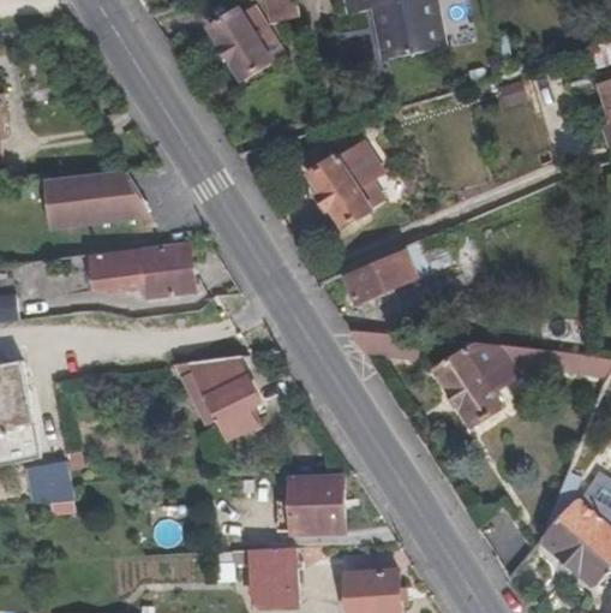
[(263,0),(269,23),(298,17),(293,0),(263,0)]
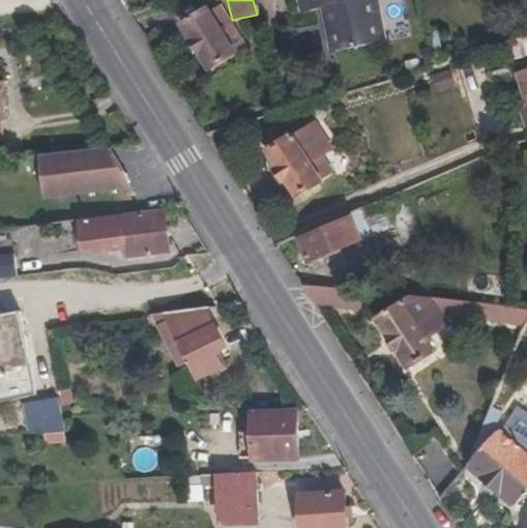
[(294,0),(297,11),(306,10),(304,0),(294,0)]
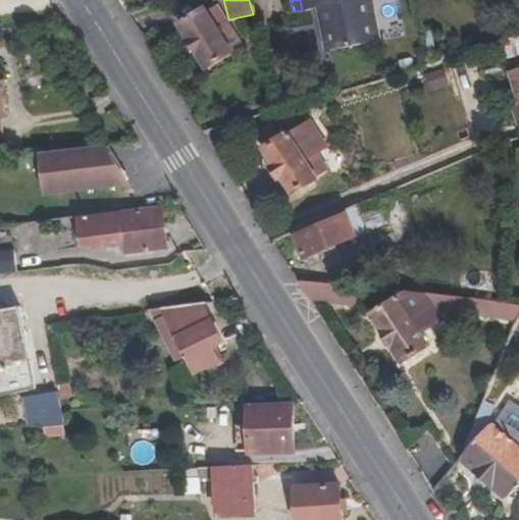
[(300,0),(302,10),(315,7),(324,50),(378,40),(368,0),(300,0)]
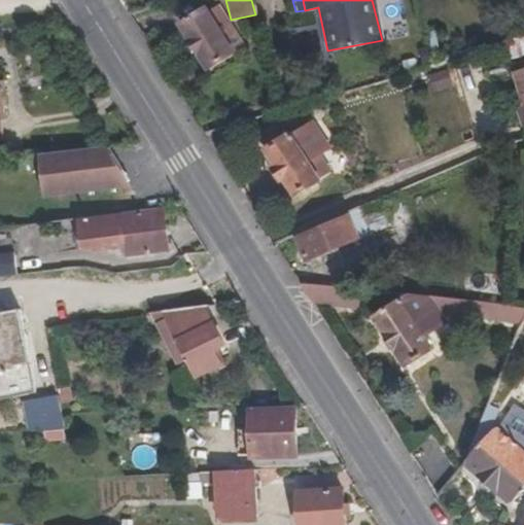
[(205,6),(178,24),(206,69),(234,51),(205,6)]
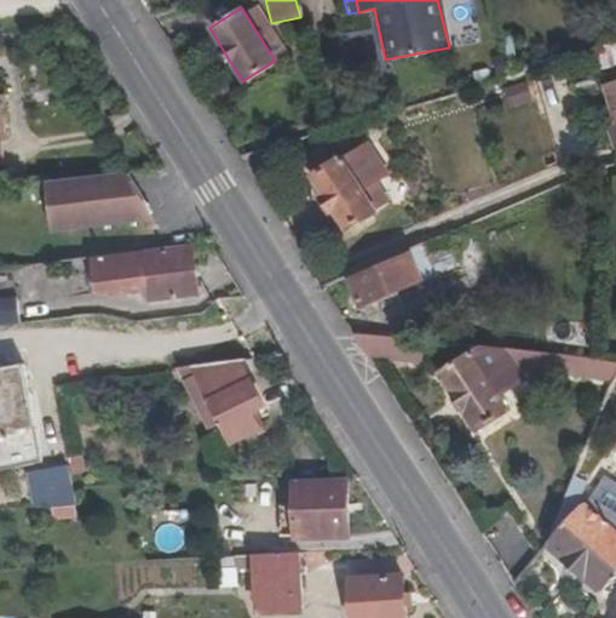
[(610,81),(615,79),(615,40),(589,50),(594,68),(606,68),(610,81)]
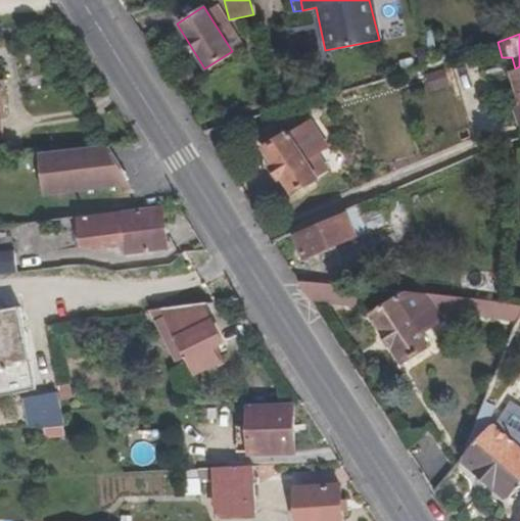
[(315,154),(326,147),(308,120),(263,148),(273,163),(270,166),(278,179),(281,176),(292,192),(325,171),(315,154)]
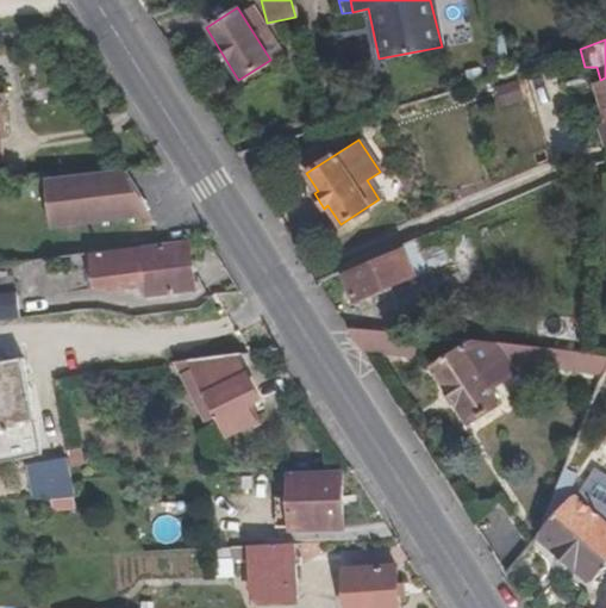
[(42,178),(49,227),(149,213),(143,206),(120,168),(42,178)]
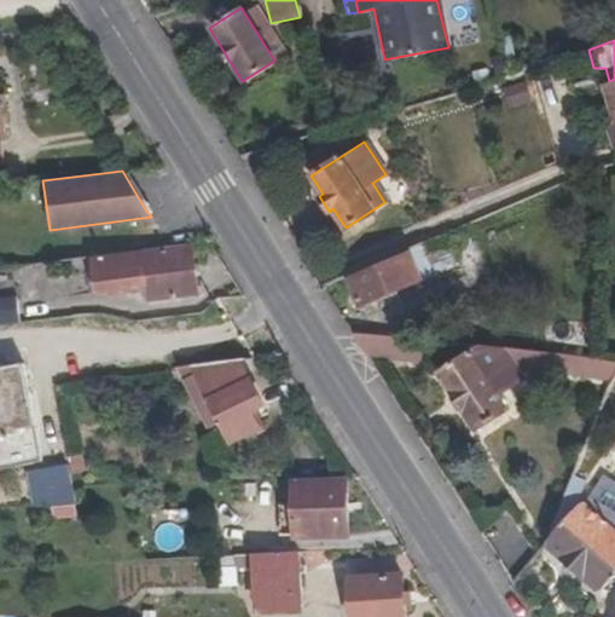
[(407,252),(347,278),(358,305),(451,265),(439,235),(406,249),(407,252)]
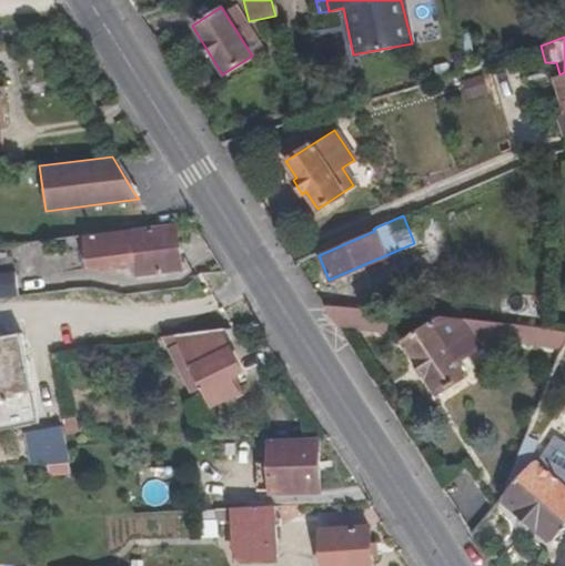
[(173,225),(130,231),(130,228),(81,234),(86,266),(132,261),(132,263),(133,274),(179,269),(173,225)]
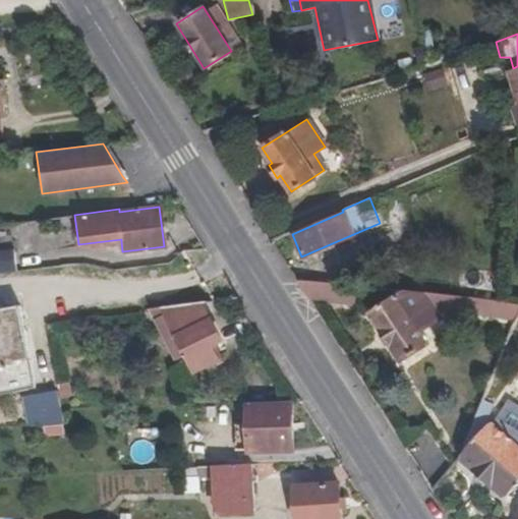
[(10,243),(0,245),(0,271),(15,268),(10,243)]
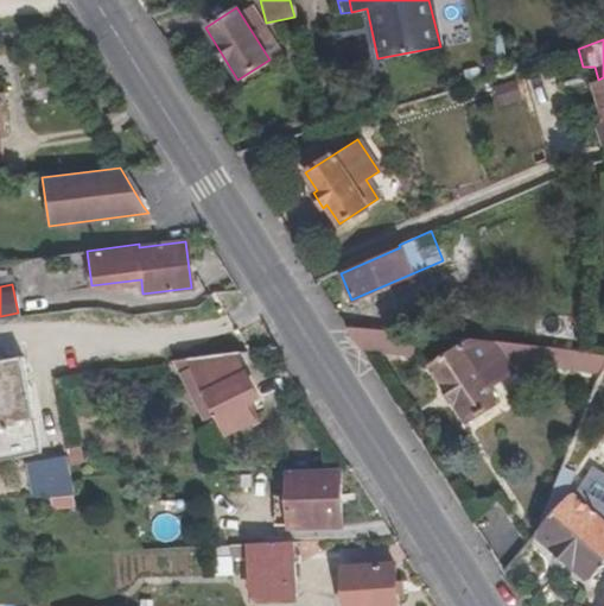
[(471,339),(430,365),(466,421),(497,403),(488,386),(512,371),(504,359),(494,341),(471,339)]
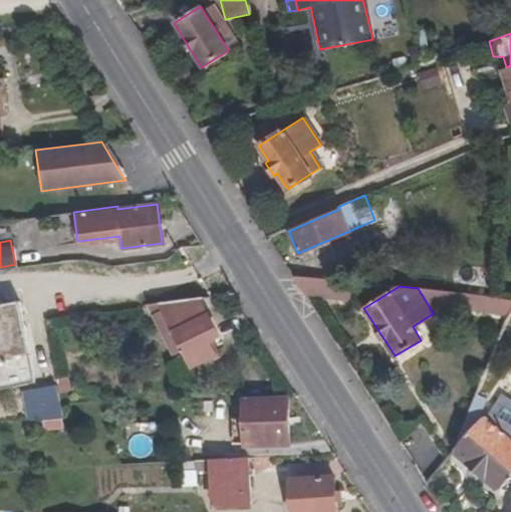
[(510,299),(490,296),(418,288),(427,303),(460,306),(505,317),(508,312),(510,303),(510,299)]
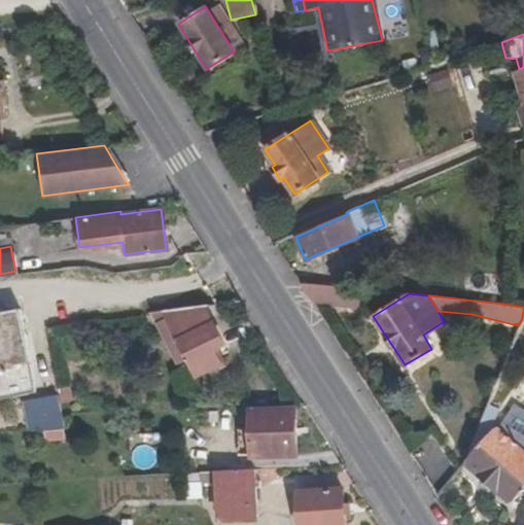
[(213,349),(223,344),(204,305),(164,310),(167,316),(186,357),(196,376),(220,363),(213,349)]
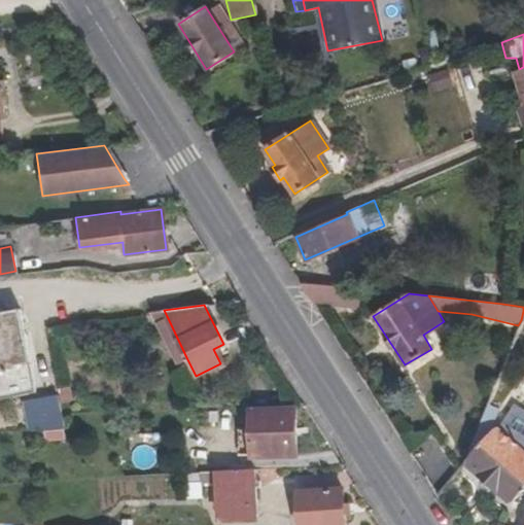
[(0,397),(34,391),(18,308),(0,311),(0,397)]
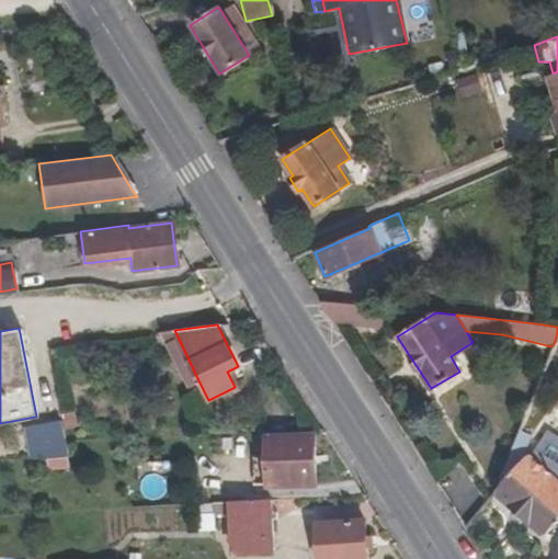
[(166,342),(188,386),(198,380),(178,337),(166,342)]
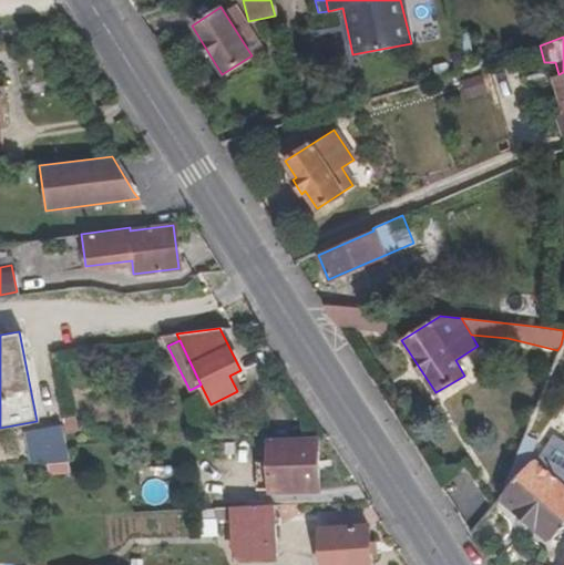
[(74,429),(72,415),(61,419),(63,432),(74,429)]
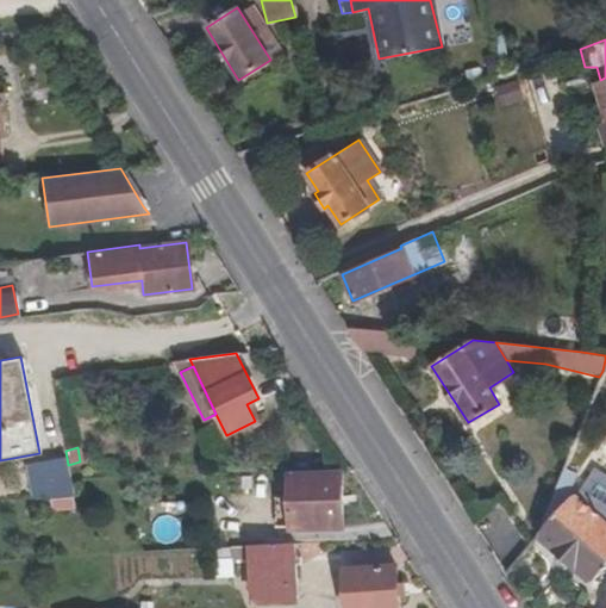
[(32,497),(72,495),(64,457),(33,461),(37,481),(30,482),(32,497)]
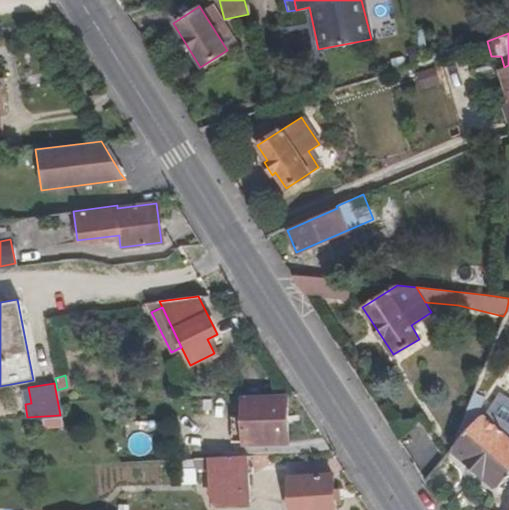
[(483,396),(473,392),(451,448),(450,448),(450,450),(493,488),(496,486),(508,471),(508,400),(499,394),(483,417),(481,414),(478,415),(471,424),(483,396)]
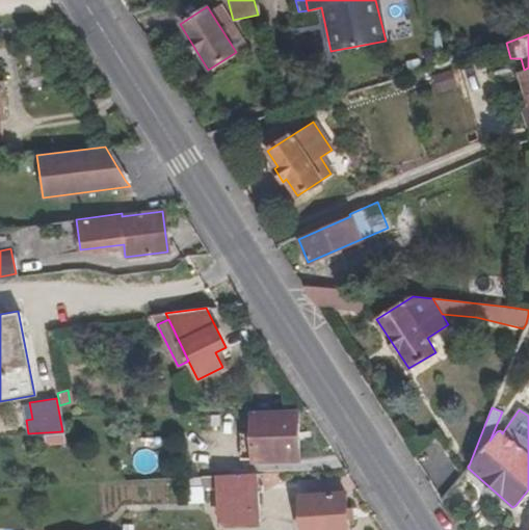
[(252,461),(298,459),(296,411),(249,412),(252,461)]
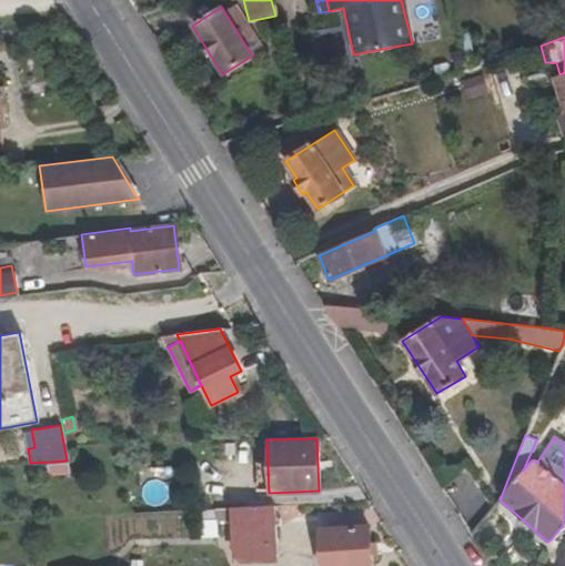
[(271,505),(233,507),(234,518),(236,562),(274,559),(271,505)]
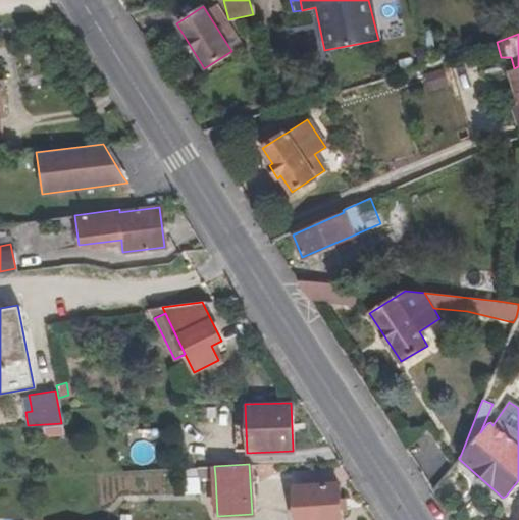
[(184,491),(197,491),(196,466),(182,467),(184,491)]
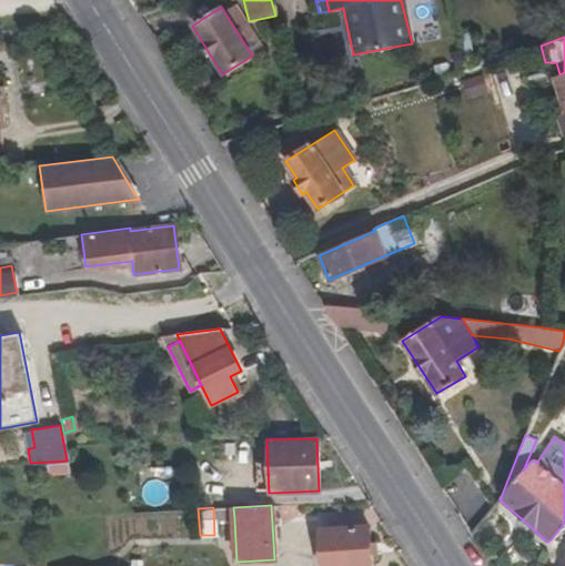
[(213,508),(214,519),(234,518),(233,507),(213,508)]
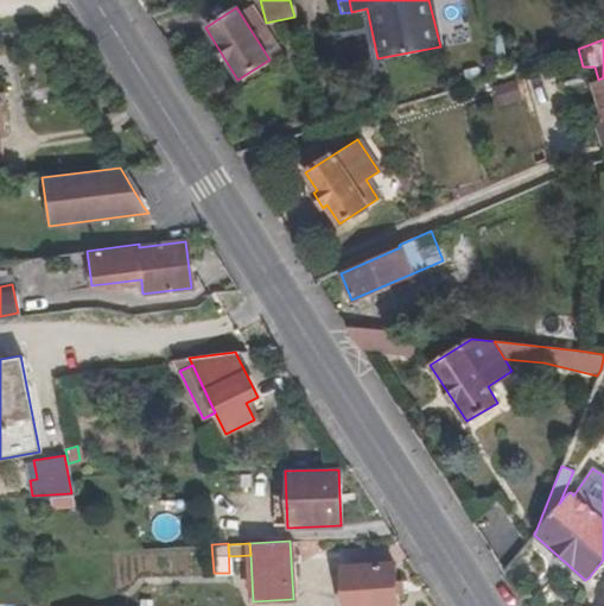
[(342,605),(395,605),(393,562),(341,566),(342,605)]
